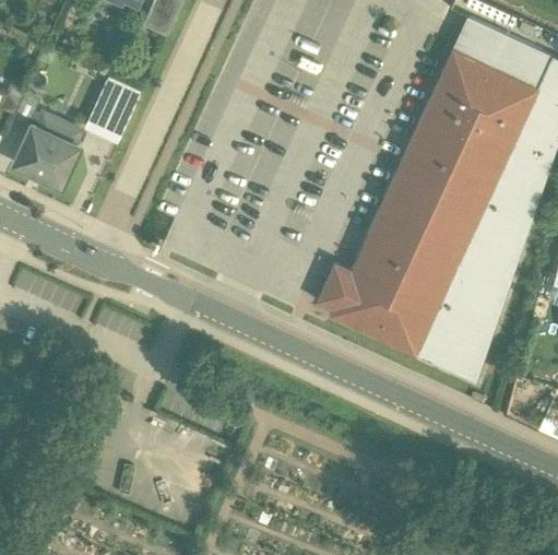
[(177,0),(155,0),(143,27),(167,38),(183,2),(177,0)]
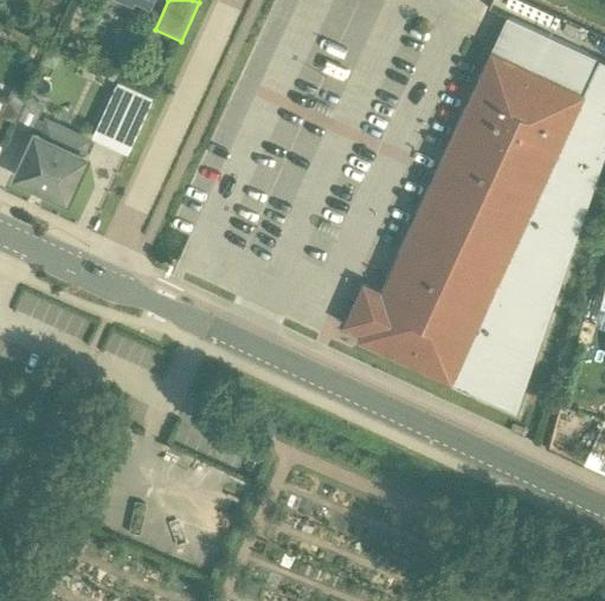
[(528,30),(508,20),(482,71),(393,262),(394,263),(379,293),(362,286),(353,307),(342,329),(360,336),(356,344),(359,346),(359,344),(379,355),(381,356),(381,355),(401,364),(401,366),(404,367),(404,366),(424,375),(424,376),(426,376),(446,386),(449,387),(470,396),(469,396),(471,398),(471,396),(493,406),(491,407),(494,408),(494,407),(515,418),(604,154),(604,64),(598,62),(528,28),(528,30)]
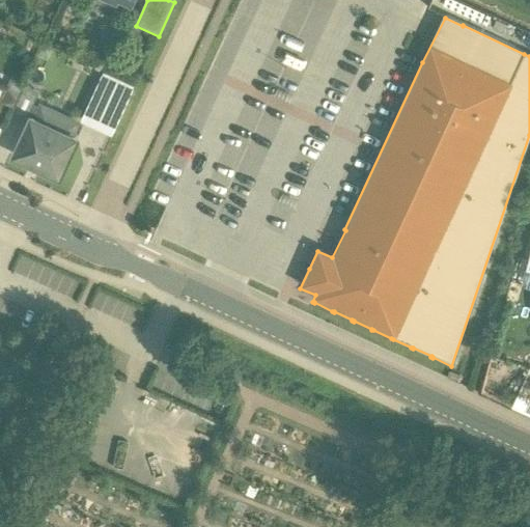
[(506,28),(496,23),(492,31),(502,36),(506,28)]
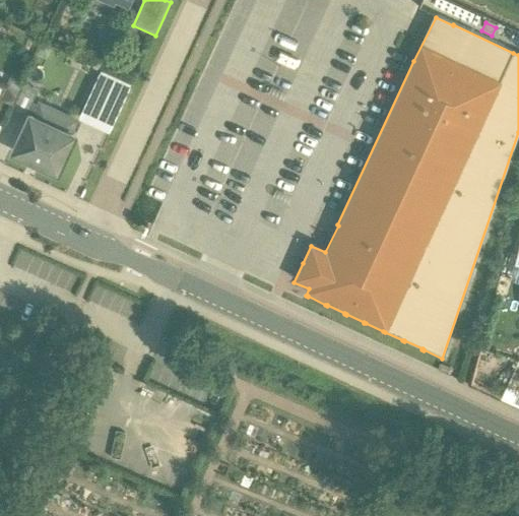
[(22,86),(11,114),(24,120),(37,92),(22,86)]
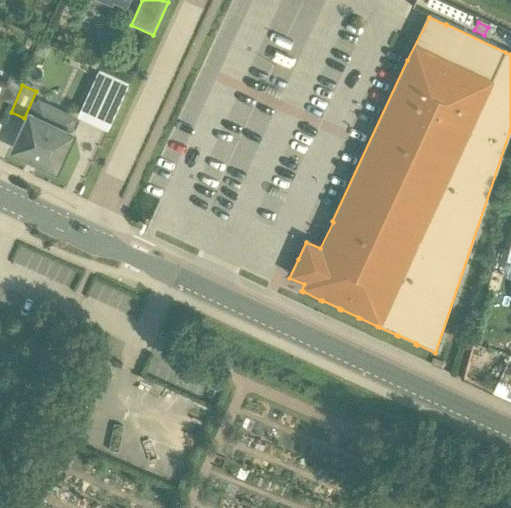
[(110,90),(98,117),(111,123),(123,96),(110,90)]
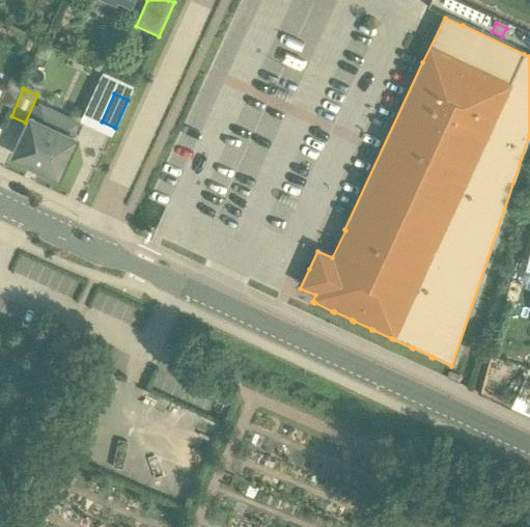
[(29,118),(12,157),(59,177),(76,139),(29,118)]
